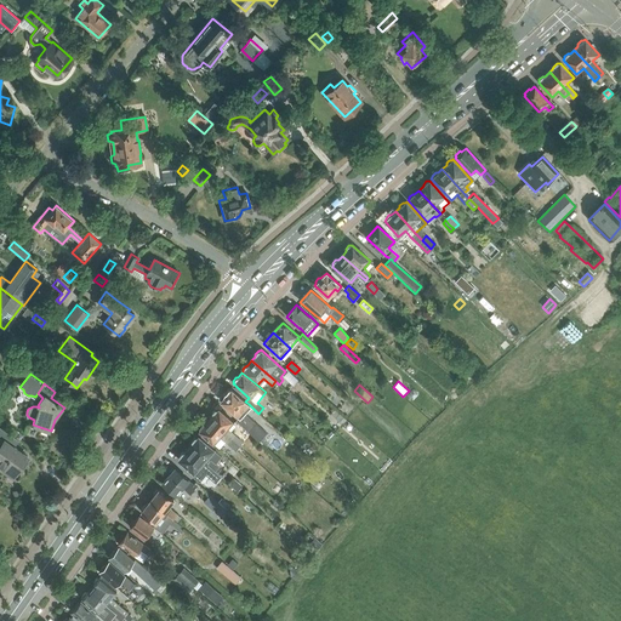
[(243,411),(248,405),(249,404),(245,402),(231,388),(229,389),(223,396),(223,397),(220,400),(234,412),(233,414),(237,416),(238,415),(239,417),(235,421),(248,432),(256,440),(265,432),(256,423),(243,411)]
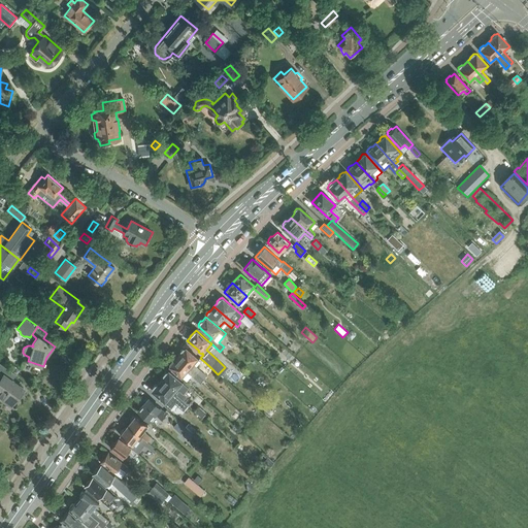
[(246,334),(242,338),(248,342),(251,338),(246,334)]
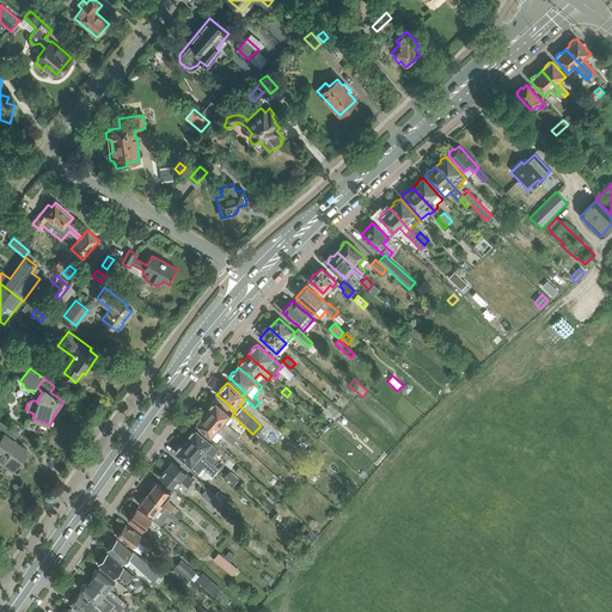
[(206,414),(220,426),(228,433),(237,440),(239,438),(239,435),(232,428),(225,422),(231,416),(228,415),(215,403),(214,404),(212,404),(209,407),(209,409),(206,414)]
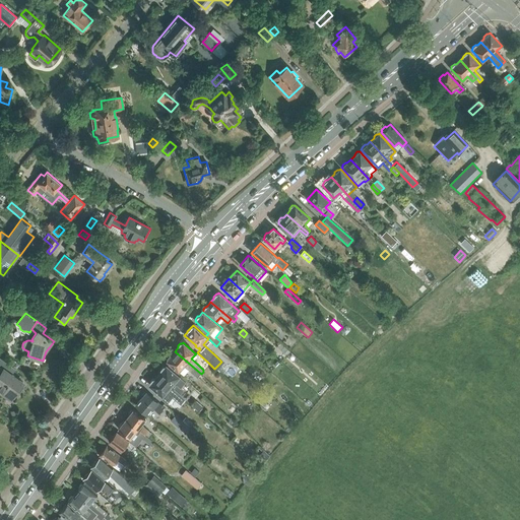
[(279,350),(285,356),(288,352),(283,347),(279,350)]
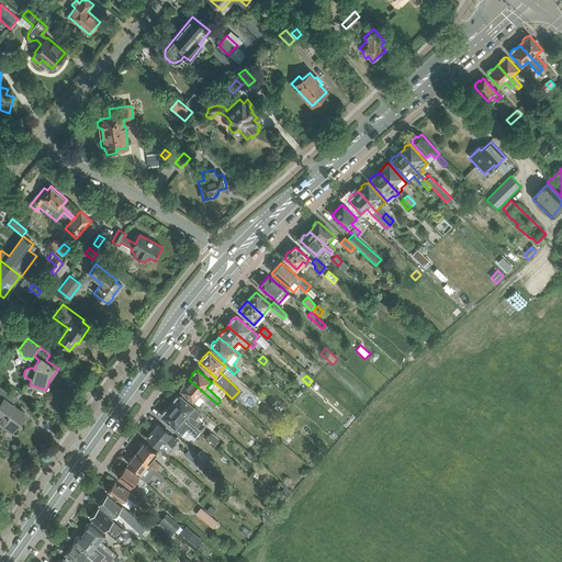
[(202,391),(189,380),(186,384),(183,383),(180,386),(181,389),(180,390),(197,405),(199,405),(203,400),(206,402),(210,397),(202,391)]
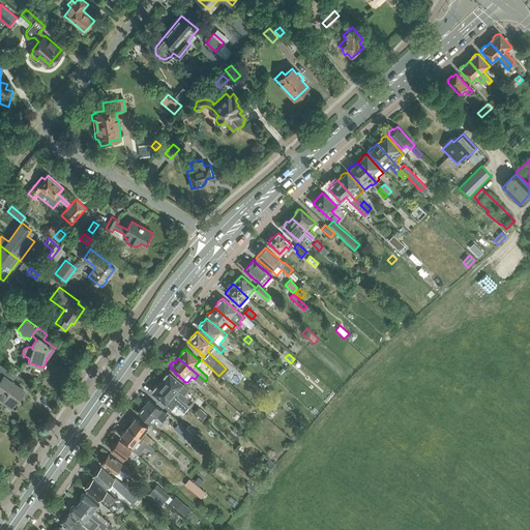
[(22,393),(24,390),(12,382),(17,376),(13,374),(9,371),(0,363),(0,373),(4,377),(0,382),(0,395),(2,398),(1,399),(12,407),(16,402),(19,404),(25,395),(22,393)]
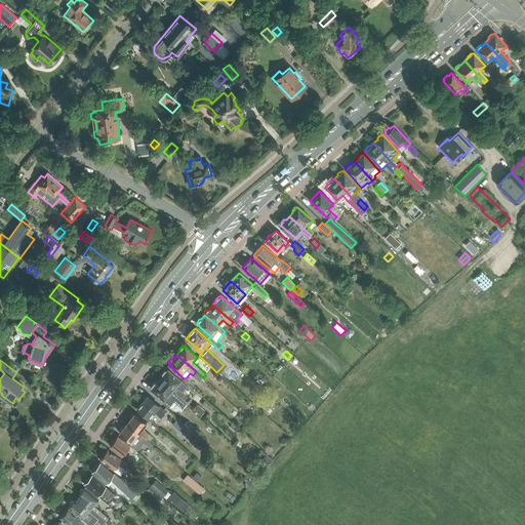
[(182,392),(187,386),(167,369),(166,370),(165,370),(162,372),(162,374),(159,378),(182,398),(185,394),(182,392)]
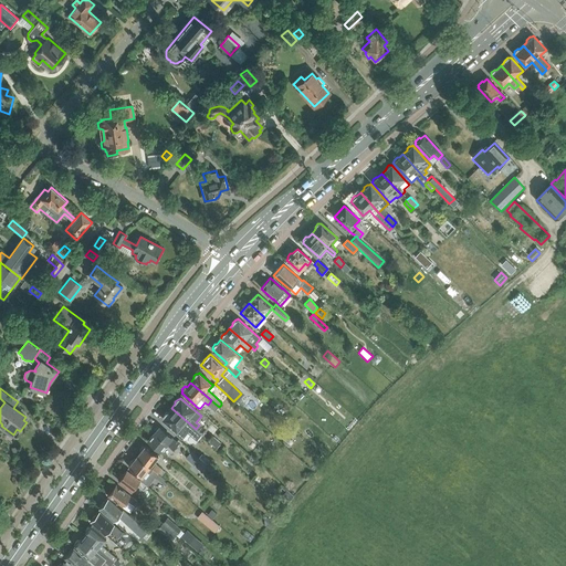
[(215,411),(219,407),(211,400),(208,405),(215,411)]
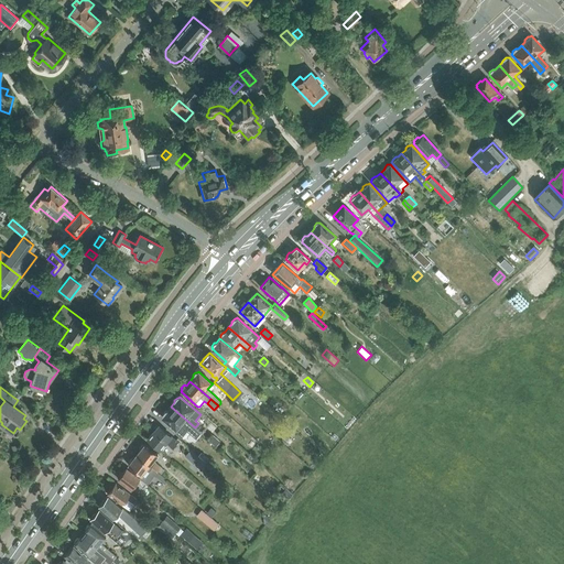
[(195,427),(171,407),(167,411),(165,411),(163,414),(163,416),(162,418),(176,430),(175,432),(181,437),(186,431),(195,437),(201,432),(195,427)]
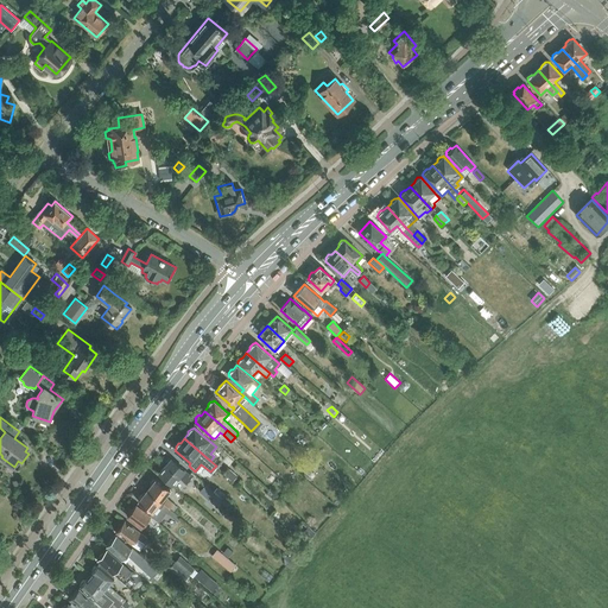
[(192,476),(184,470),(171,458),(158,474),(171,485),(178,476),(187,483),(192,476)]
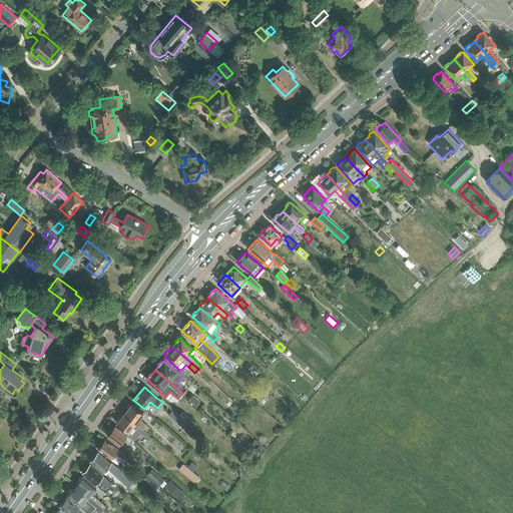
[(189,401),(195,406),(199,402),(193,396),(189,401)]
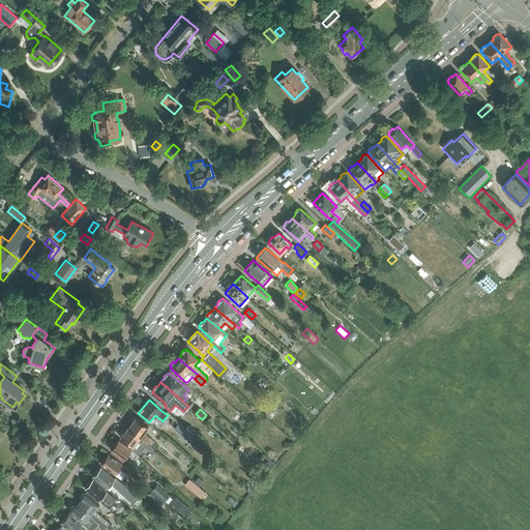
[(131,422),(127,427),(151,445),(154,442),(151,439),(144,433),(148,427),(136,417),(135,418),(134,418),(131,420),(131,421),(131,422)]
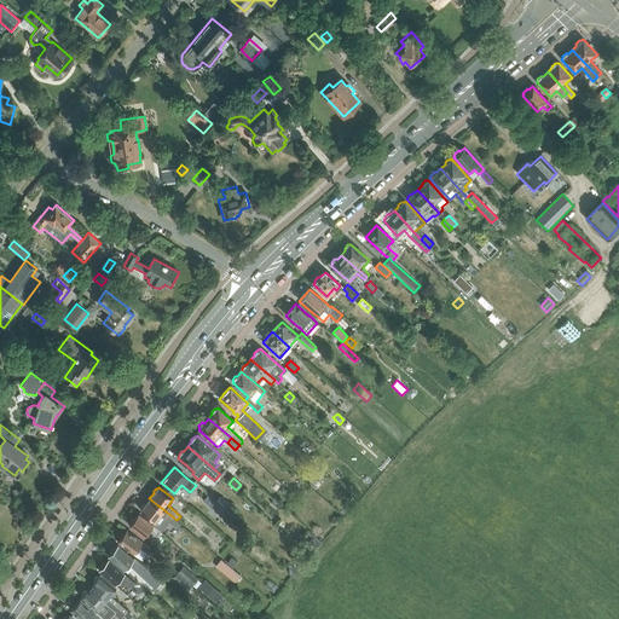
[(218,502),(208,493),(204,498),(213,507),(218,502)]
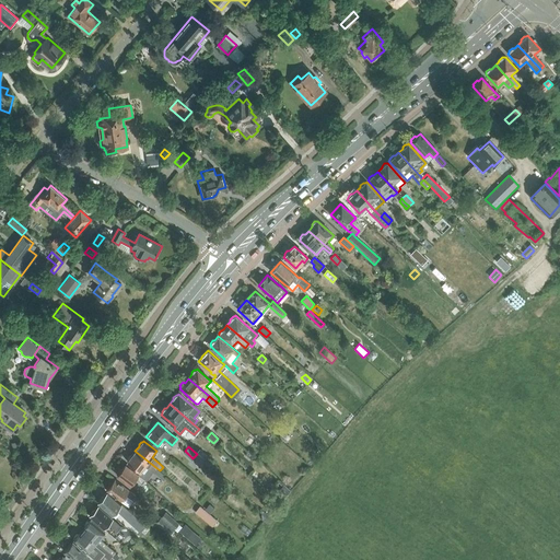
[(153,471),(163,479),(164,478),(162,476),(163,474),(160,470),(135,451),(131,456),(131,455),(129,455),(127,458),(128,459),(127,462),(139,471),(138,474),(139,475),(146,481),(153,471)]
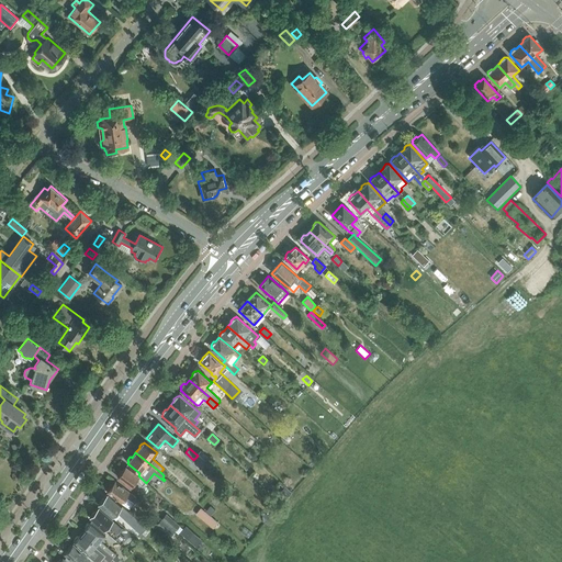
[(198,456),(210,465),(213,462),(201,452),(198,456)]
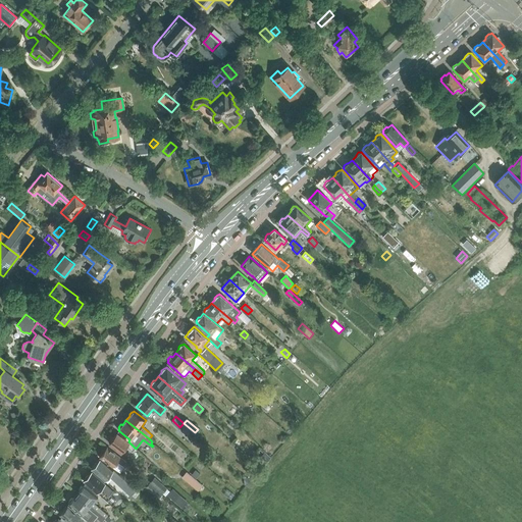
[(129,444),(129,442),(116,433),(109,444),(121,454),(126,448),(132,452),(135,448),(129,444)]
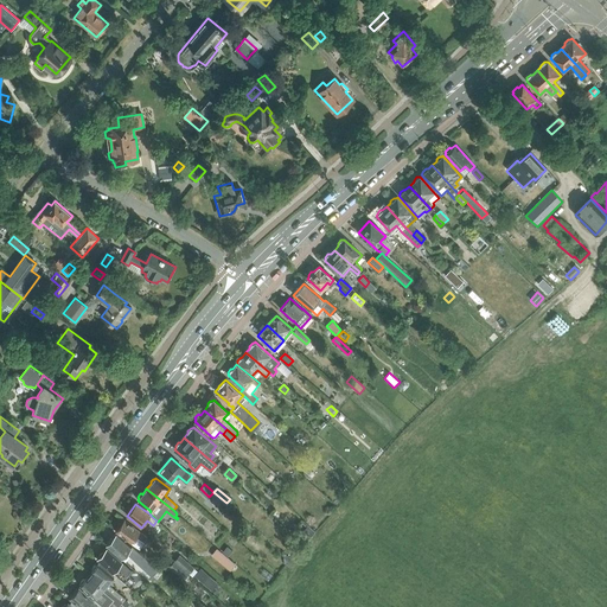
[(115,531),(116,531),(132,543),(135,537),(144,543),(147,537),(140,532),(140,531),(125,521),(115,531)]
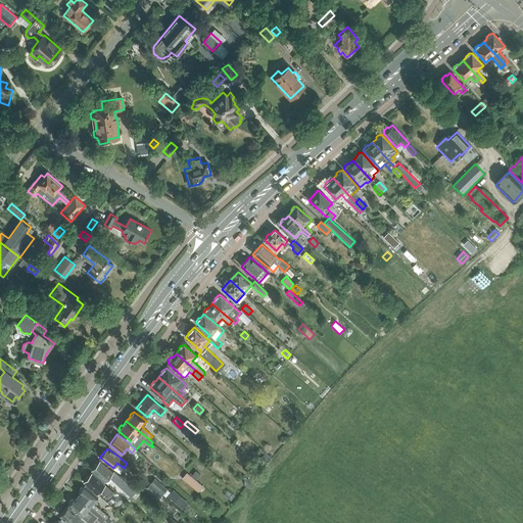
[(270,459),(264,454),(260,458),(267,463),(270,459)]
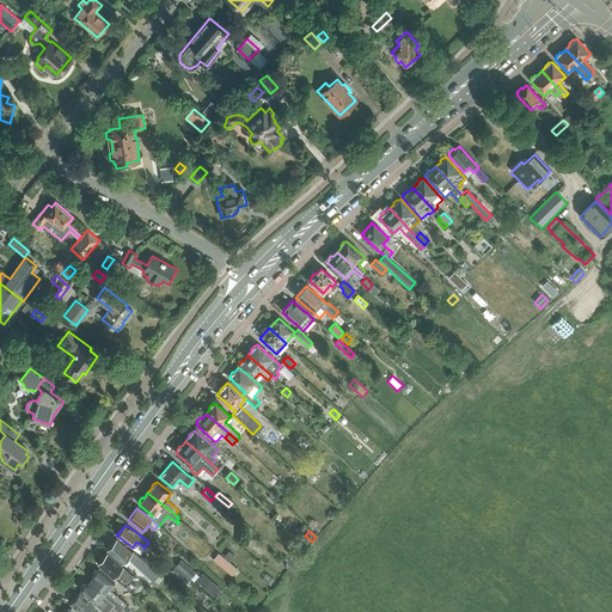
[(151,576),(154,571),(141,558),(140,560),(133,554),(117,539),(106,550),(122,563),(127,557),(136,565),(138,564),(151,576)]
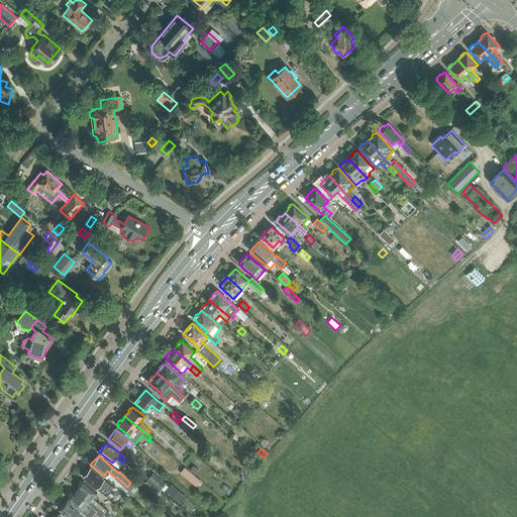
[(193,466),(189,471),(194,475),(198,470),(193,466)]
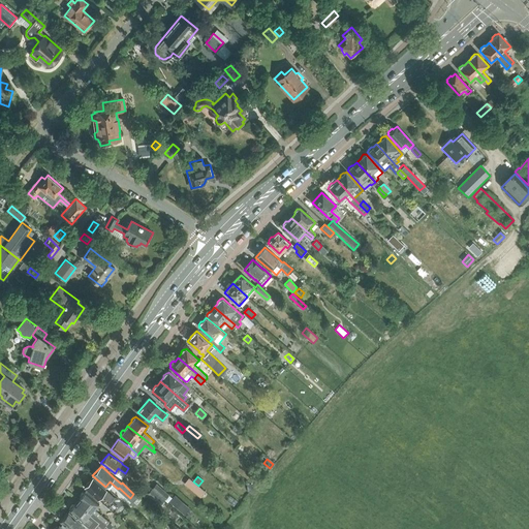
[(85,488),(97,499),(101,495),(110,502),(114,498),(106,491),(93,478),(85,488)]
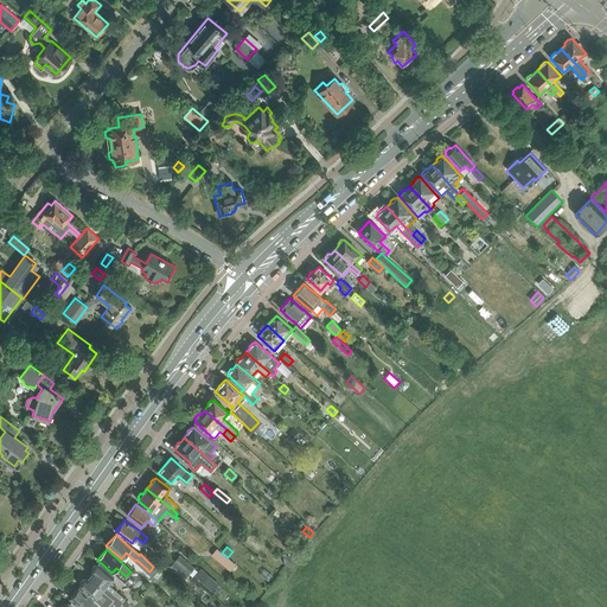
[(236,564),(216,549),(211,555),(230,572),(236,564)]
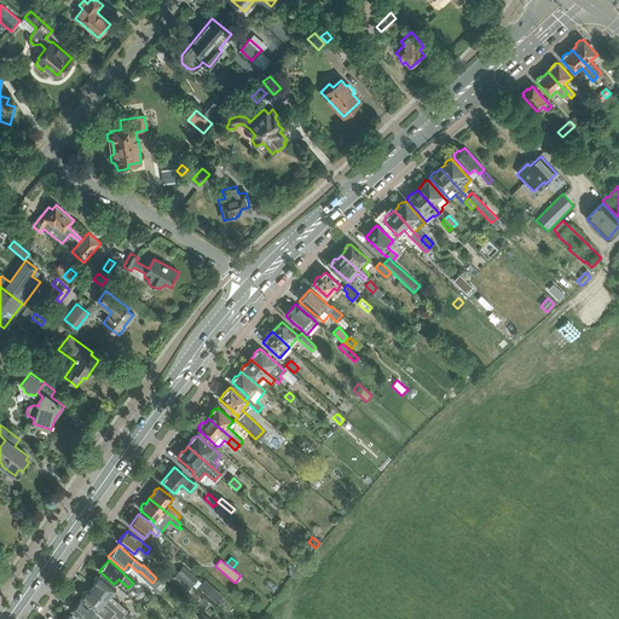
[(183,567),(177,573),(191,586),(197,579),(183,567)]
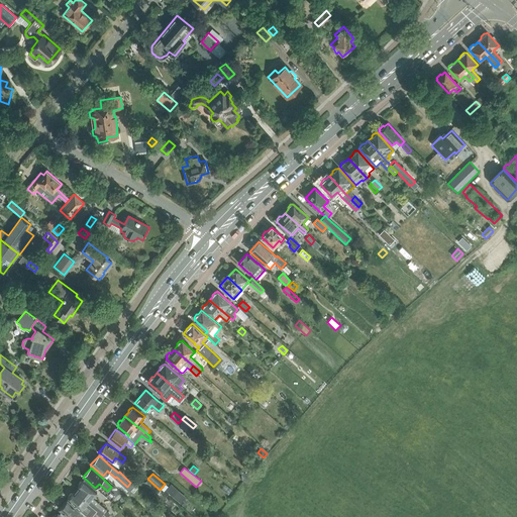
[(160,490),(147,479),(144,483),(157,494),(160,490)]
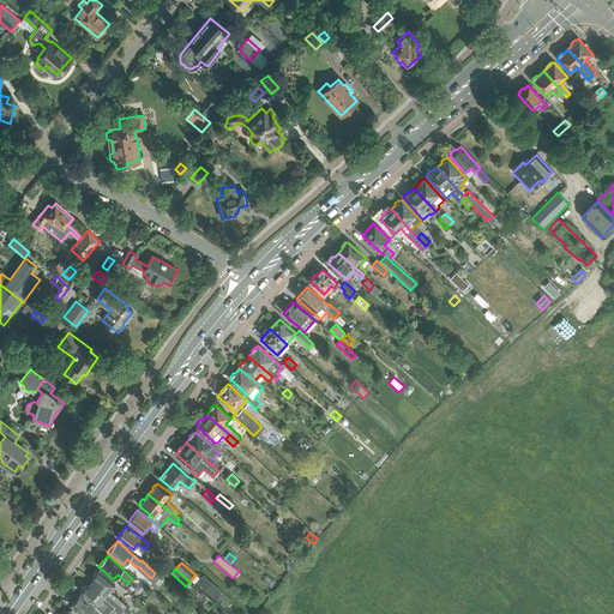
[(113,602),(122,611),(126,606),(109,591),(115,584),(100,570),(97,572),(96,572),(94,575),(94,576),(92,578),(94,578),(90,582),(113,602)]
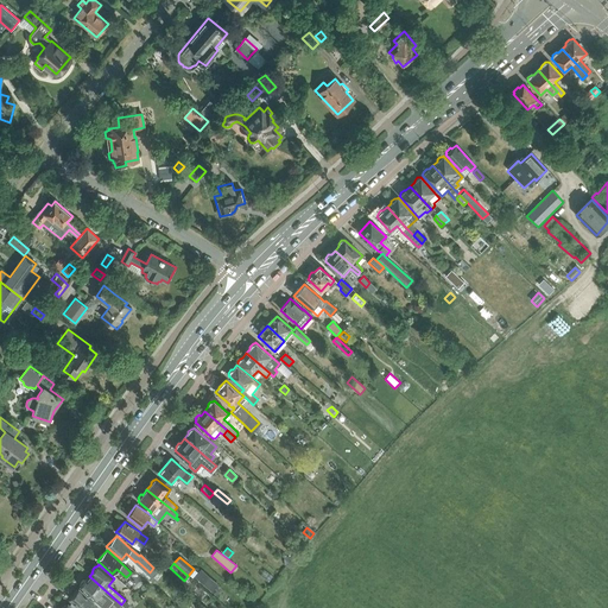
[(217,584),(201,569),(195,576),(211,591),(217,584)]
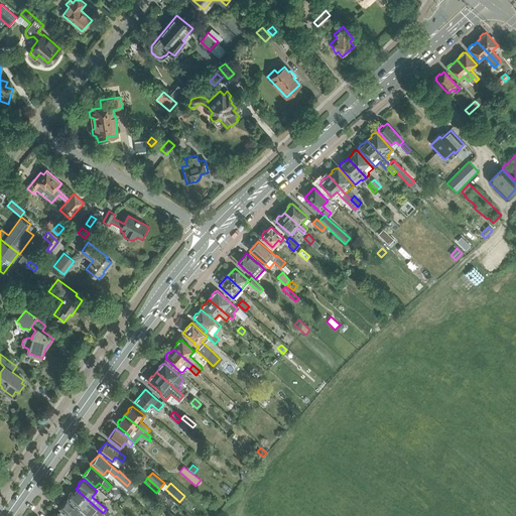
[(67,497),(68,498),(67,499),(83,514),(85,515),(87,515),(88,515),(87,515),(92,515),(96,512),(100,515),(105,515),(103,514),(95,506),(76,489),(74,492),(73,491),(72,492),(70,492),(68,494),(68,496),(67,497)]
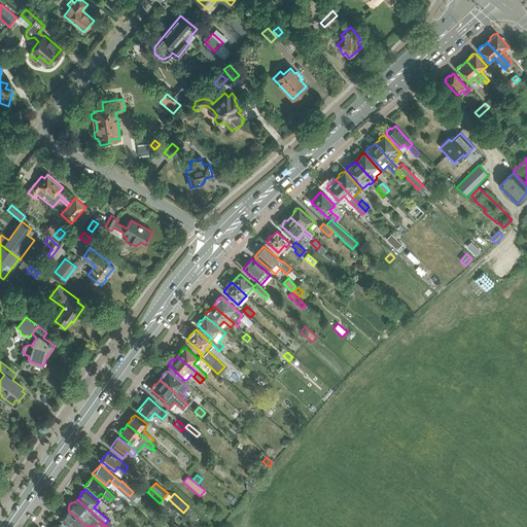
[(82,526),(84,525),(82,522),(68,510),(60,519),(68,526),(82,526)]
